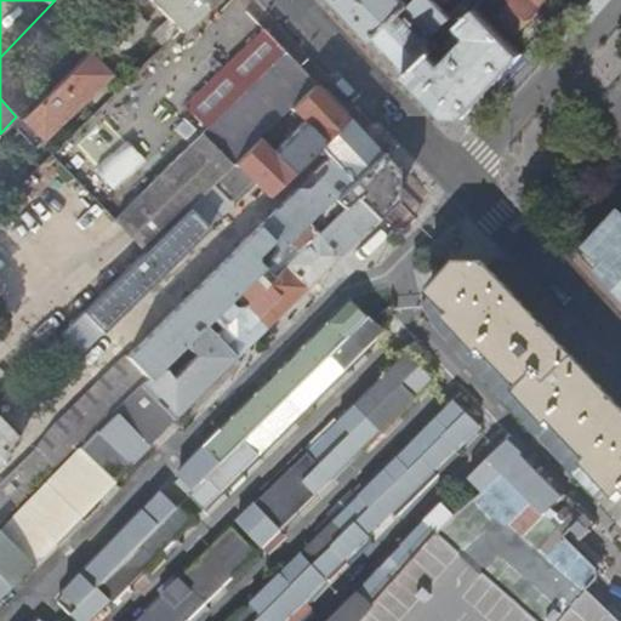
[(153,34),(164,46),(211,0),(153,0),(170,17),(153,34)]
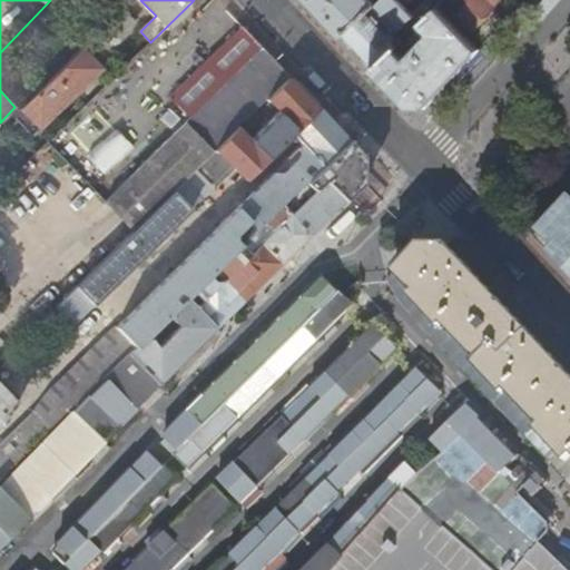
[(308,0),(344,36),(373,8),(381,0),(308,0)]
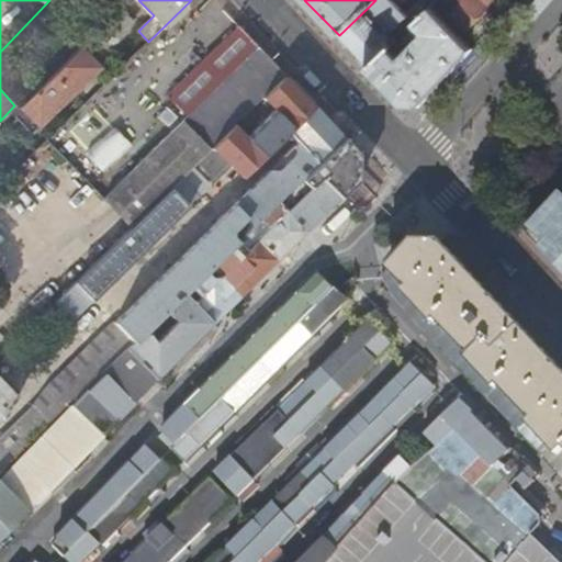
[(470,27),(495,0),(452,0),(450,3),(451,3),(448,8),(470,27)]
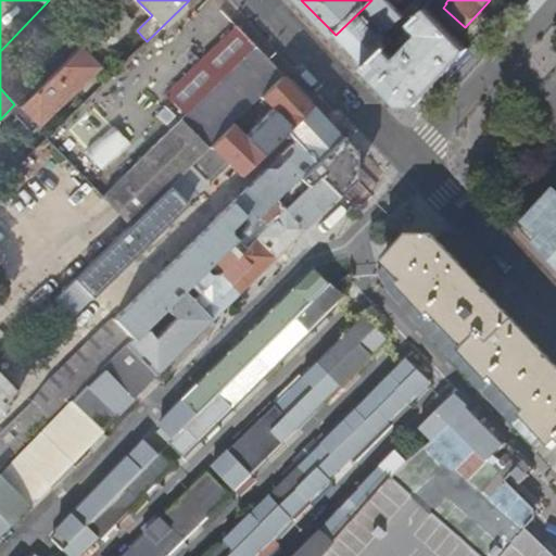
[(381,25),(364,8),(336,35),(366,67),(389,46),(403,33),(389,17),(381,25)]
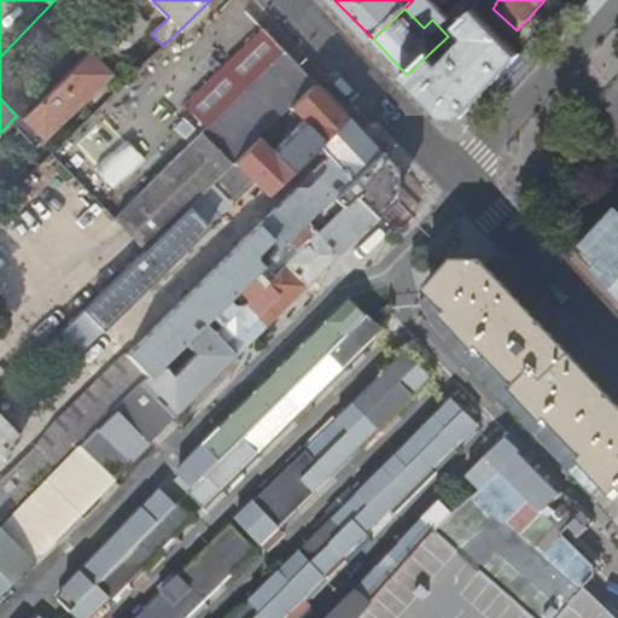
[(443,62),(432,51),(407,75),(444,115),(462,115),(519,54),(476,9),(458,27),(468,38),(443,62)]
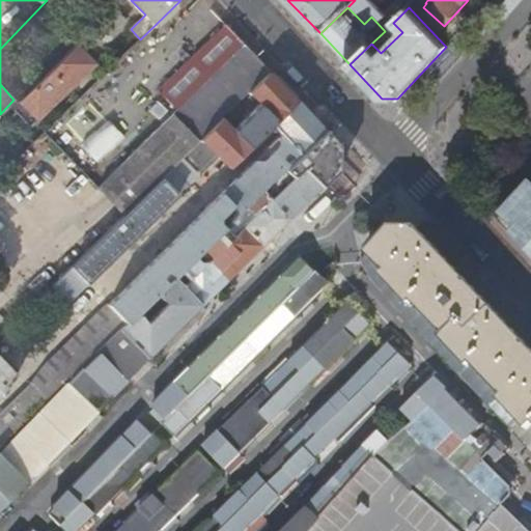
[(127,19),(115,8),(33,87),(12,108),(30,126),(100,57),(95,52),(121,26),(120,25),(127,19)]
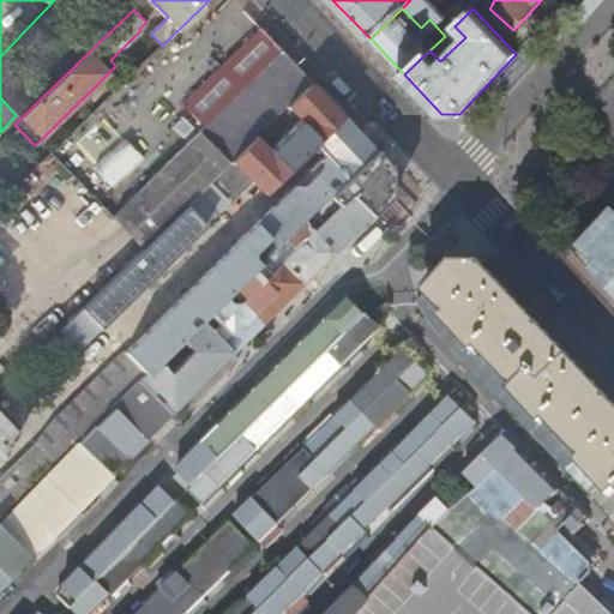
[(465,37),(455,26),(445,36),(429,50),(440,61),(465,37)]
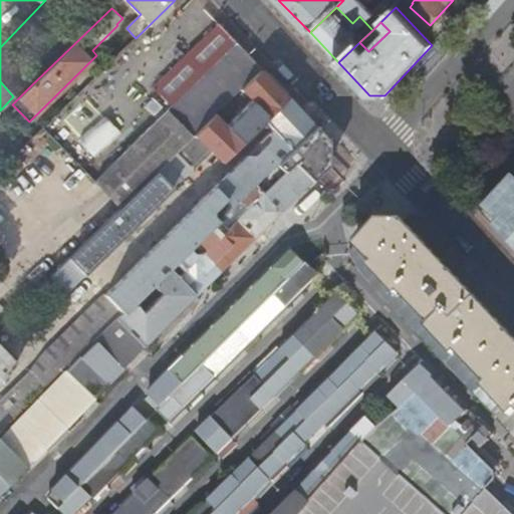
[(220,23),(153,86),(171,105),(237,41),(220,23)]
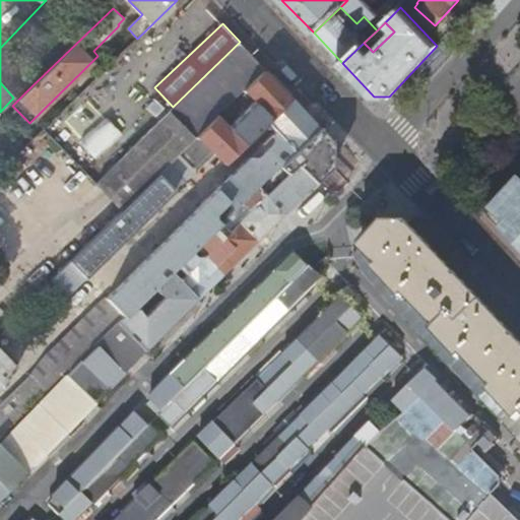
[(96,182),(123,209),(218,116),(246,89),(266,70),(264,68),(240,42),(173,107),(96,182)]
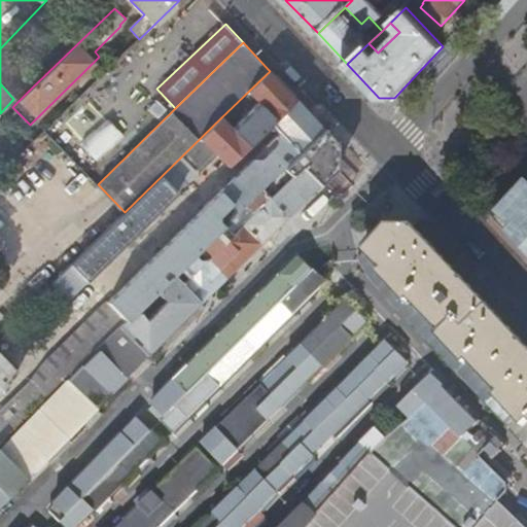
[(232,129),(221,117),(125,212),(102,234),(57,278),(70,292),(85,278),(88,280),(187,183),(188,184),(217,154),(229,166),(296,100),(270,71),(249,91),(259,101),(232,129)]
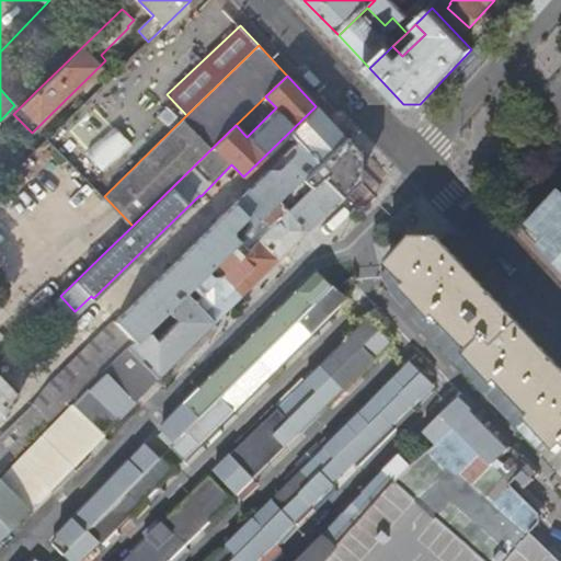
[(94,103),(63,132),(100,173),(132,145),(94,103)]
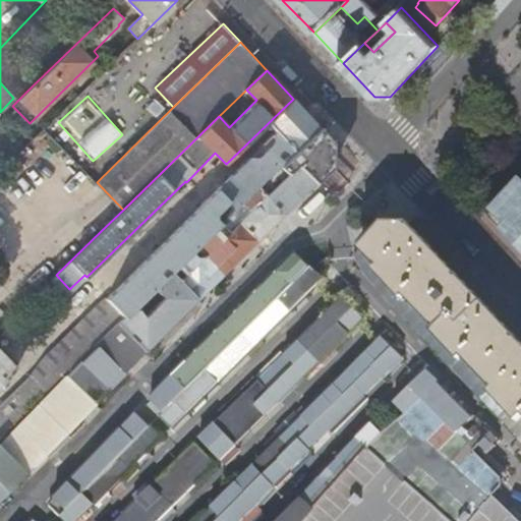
[(0,384),(16,367),(0,349),(0,440),(119,322),(136,305),(145,297),(149,293),(155,288),(172,271),(195,247),(205,238),(222,221),(227,216),(231,212),(235,208),(242,200),(258,185),(281,163),(319,125),(301,107),(107,296),(106,295),(46,354),(31,373),(32,374),(0,405),(0,384)]
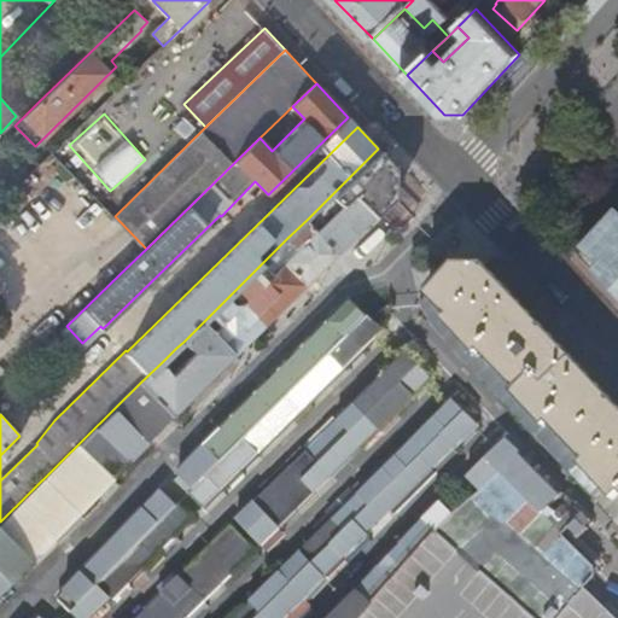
[(395,197),(396,167),(378,149),(333,193),(343,204),(316,229),(339,252),(395,197)]
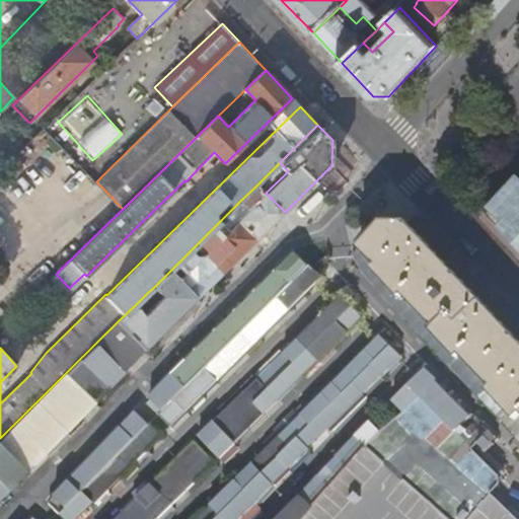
[(288,171),(280,162),(257,184),(266,193),(288,171)]
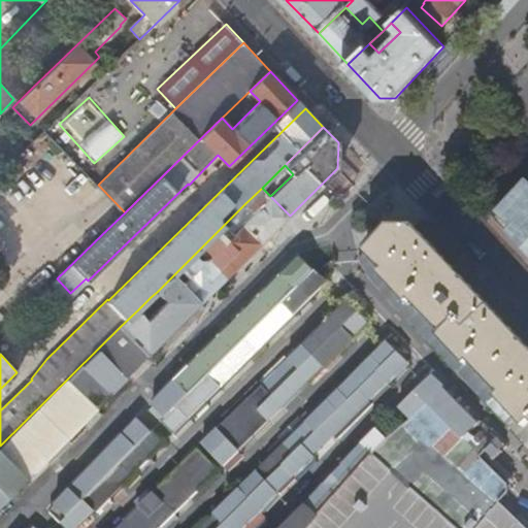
[(527,250),(527,185),(501,215),(517,229),(512,235),(527,250)]
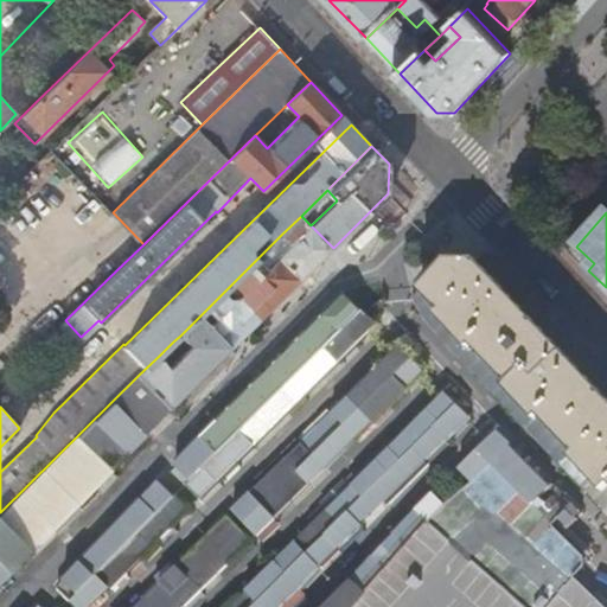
[(292,244),(280,257),(301,279),(333,248),(311,225),(301,216),(282,234),(292,244)]
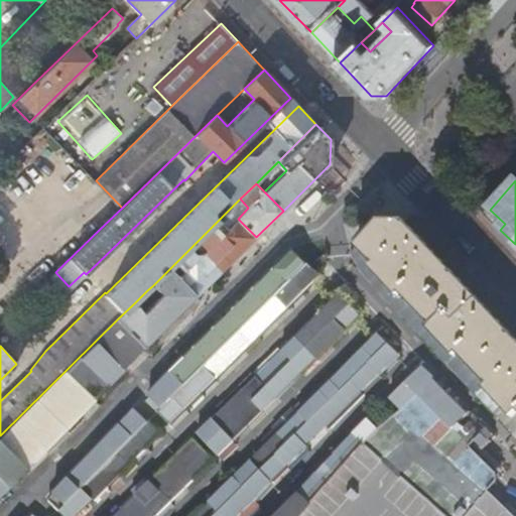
[(233,223),(229,218),(225,214),(220,219),(203,236),(211,245),(233,223)]
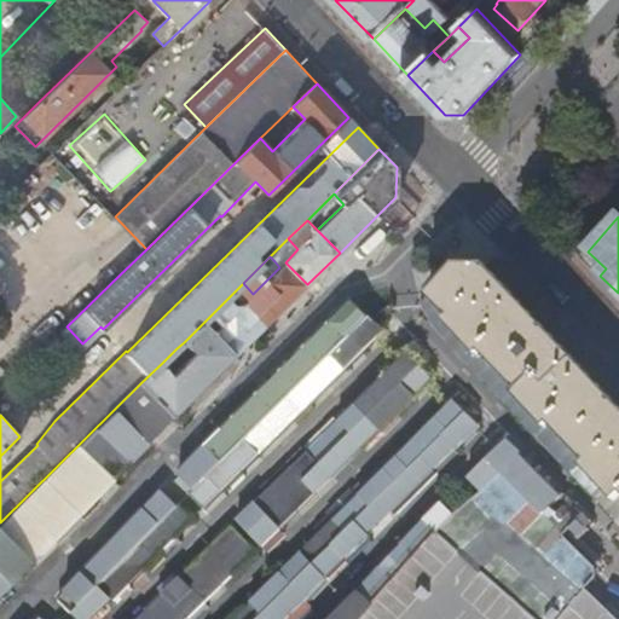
[(285,262),(279,267),(253,294),(243,283),(232,294),(243,305),(265,327),(307,284),(285,262)]
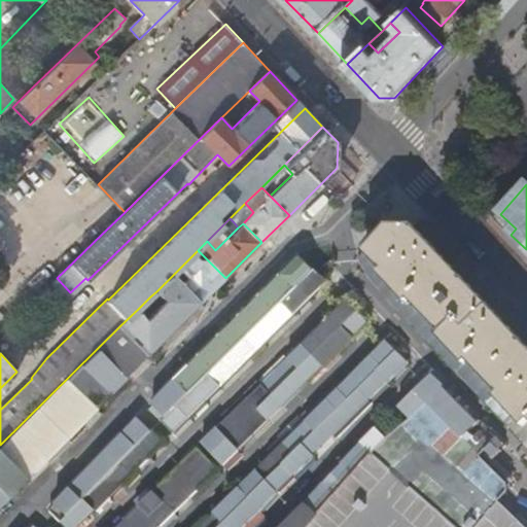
[(57,278),(102,234),(92,224),(29,285),(29,290),(9,311),(15,318),(57,278)]
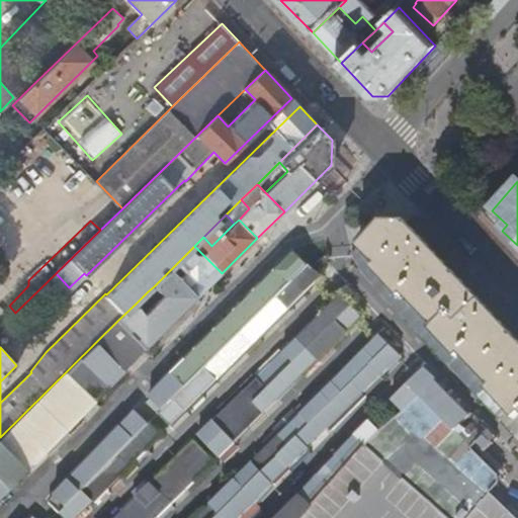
[(517,337),(426,240),(412,225),(382,221),(357,244),(374,262),(371,265),(400,294),(403,291),(433,323),(429,326),(456,355),(460,352),(490,383),(487,387),(514,417),(517,414),(517,337)]
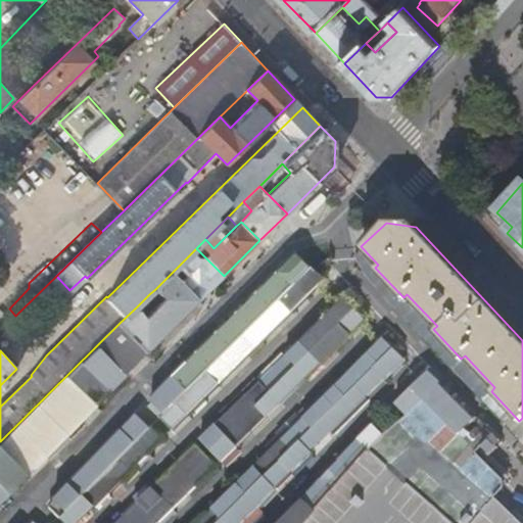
[(205,257),(181,280),(199,299),(224,276),(205,257)]
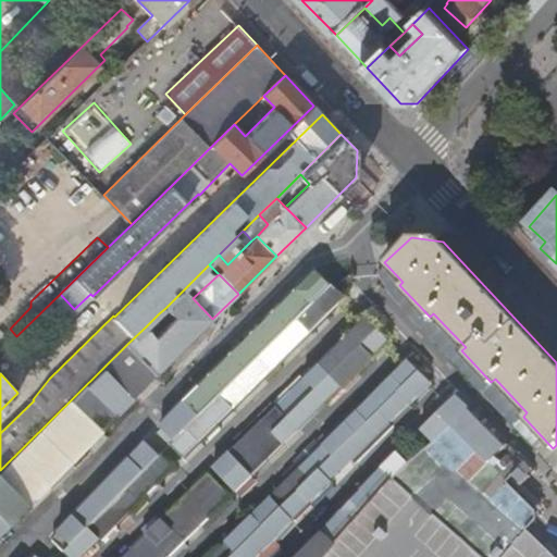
[(185,459),(345,298),(332,285),(201,417),(172,445),(185,459)]
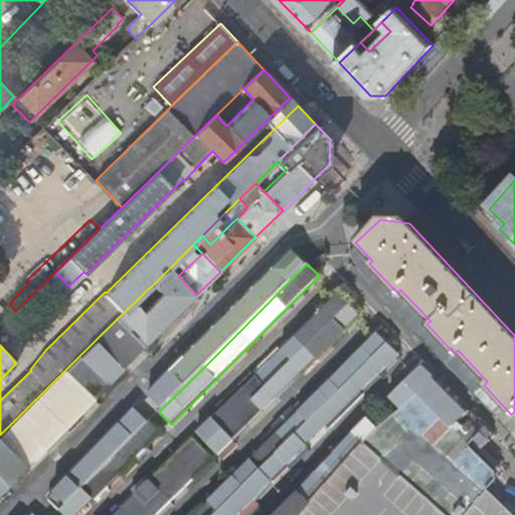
[(144,311),(135,302),(118,318),(145,345),(196,295),(178,276),(170,268),(153,285),(161,294),(144,311)]
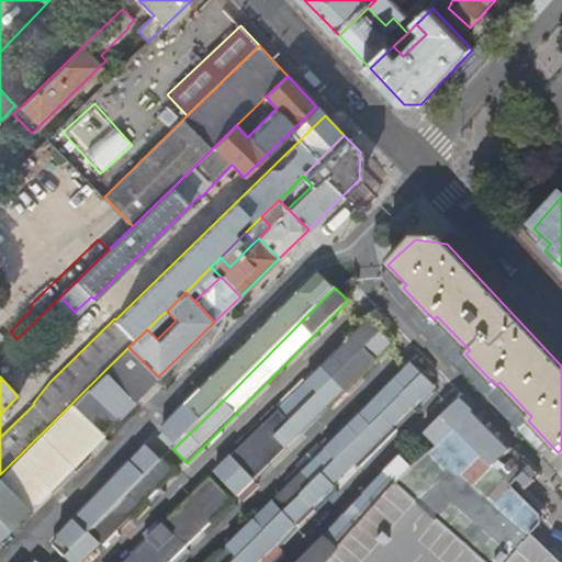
[(166,322),(160,316),(156,321),(161,326),(166,322)]
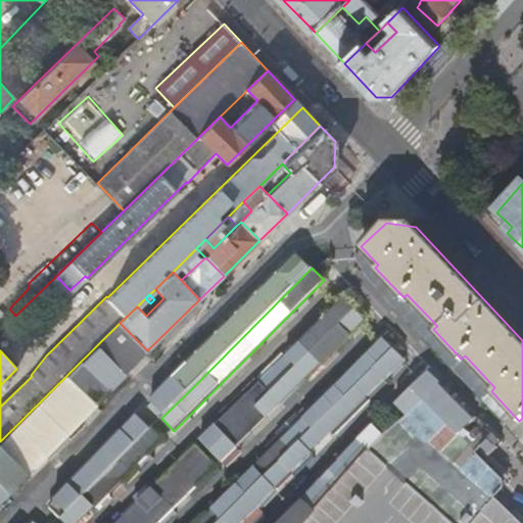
[(343,298),(163,476),(114,522),(157,522),(190,491),(364,320),(343,298)]
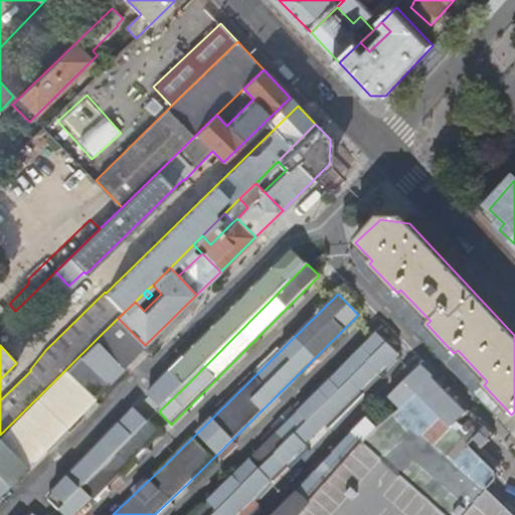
[(0,494),(19,475),(145,345),(118,318),(0,435),(0,494)]
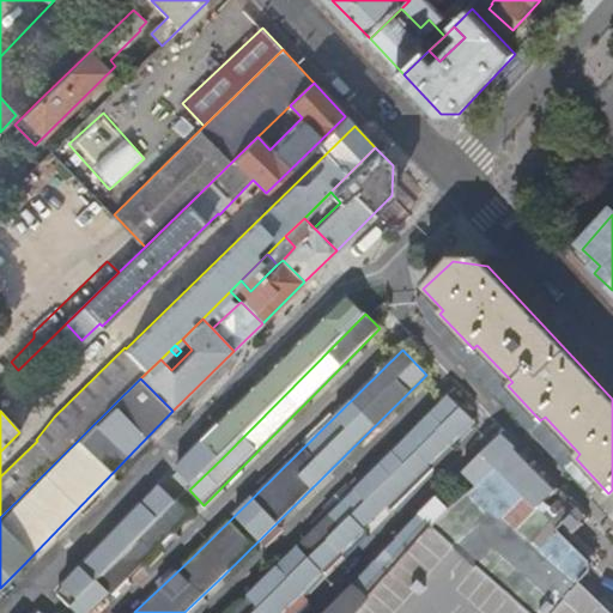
[(0,399),(0,408),(26,413),(30,393),(2,387),(0,399)]
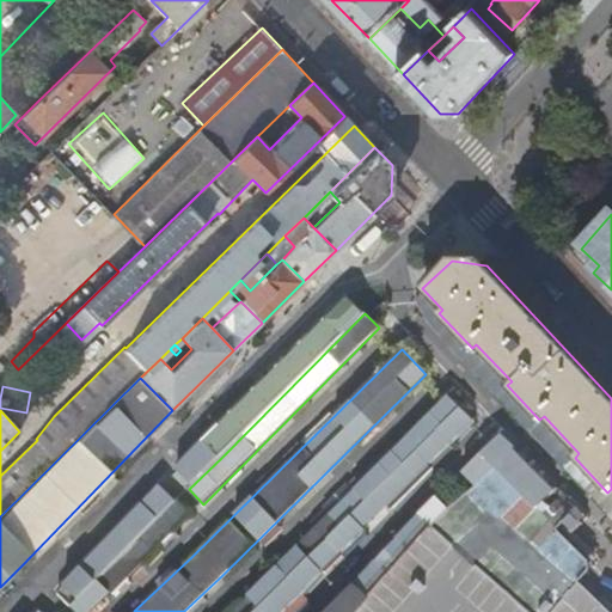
[(446,396),(232,609),(228,611),(285,611),(344,556),(472,423),(446,396)]
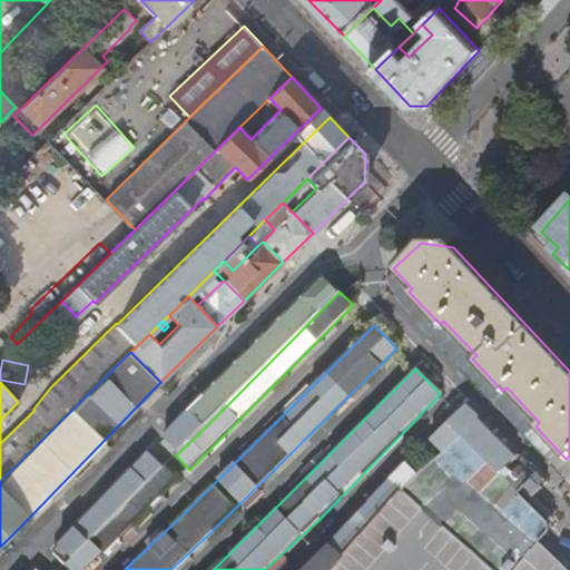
[(474,404),(435,440),(504,510),(527,488),(508,469),(520,457),(482,419),(485,416),(474,404)]
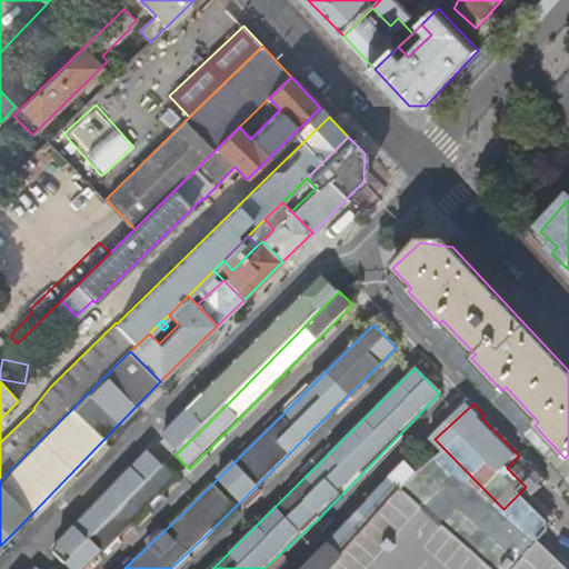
[(163,442),(176,455),(206,426),(191,411),(166,437),(168,438),(163,442)]
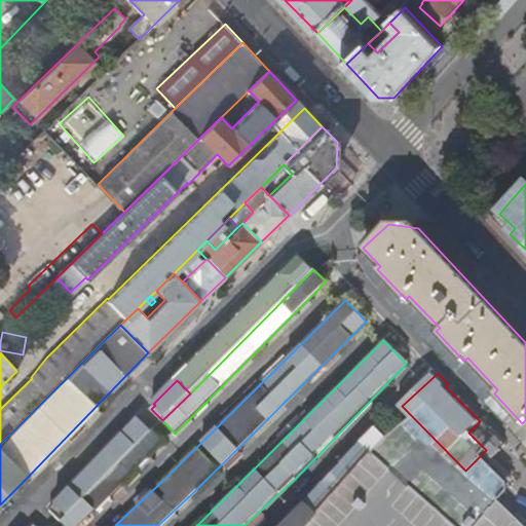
[(153,430),(139,418),(49,511),(65,525),(77,525),(96,509),(98,512),(166,442),(154,429),(153,430)]
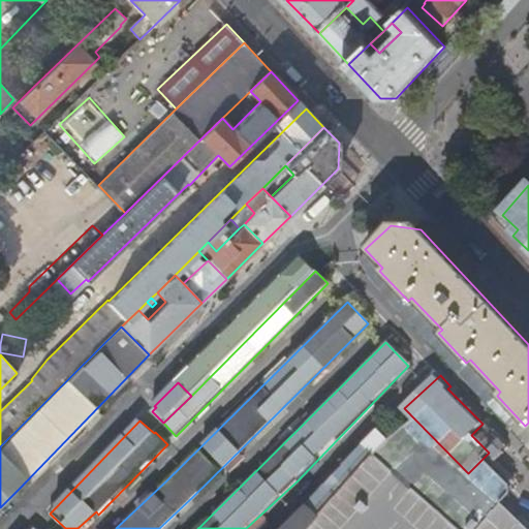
[(528,528),(528,525),(504,502),(479,528),(457,528),(447,520),(461,503),(415,462),(400,478),(373,454),(385,440),(374,430),(306,504),(280,528),(528,528)]
